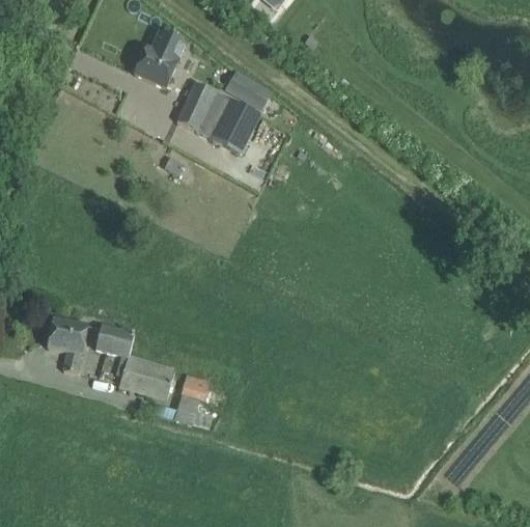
[(135,74),(166,88),(186,45),(160,32),(152,50),(147,48),(135,74)]
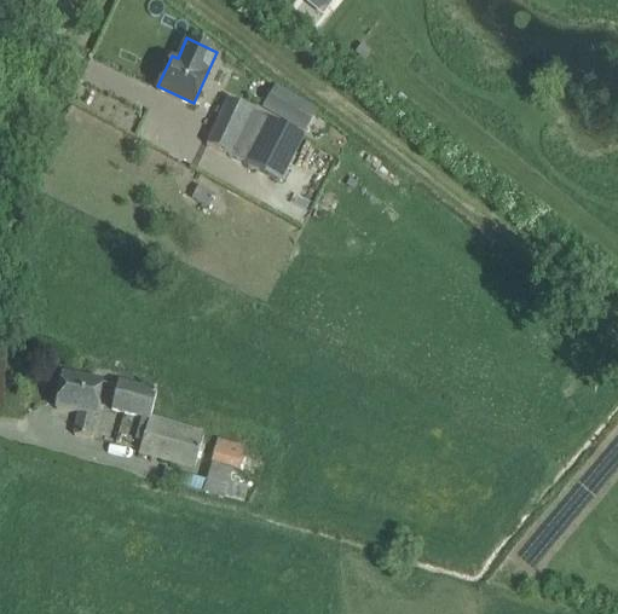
[(305,131),(316,110),(279,88),(267,108),(305,131)]
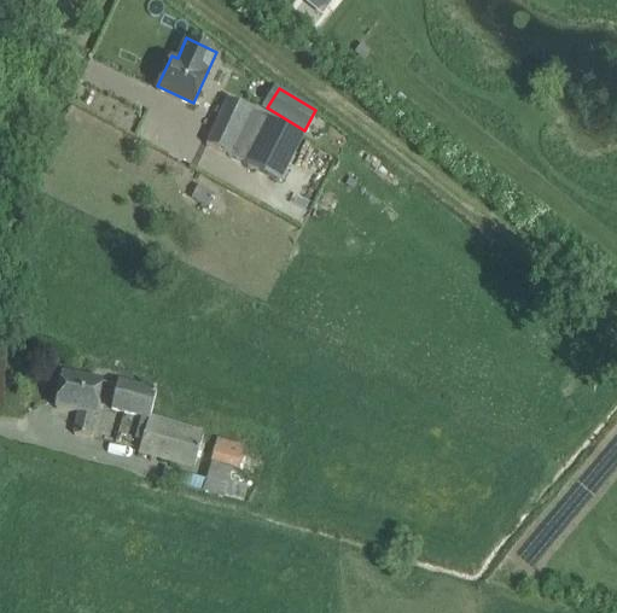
[(227,97),(207,141),(244,159),(266,114),(227,97)]
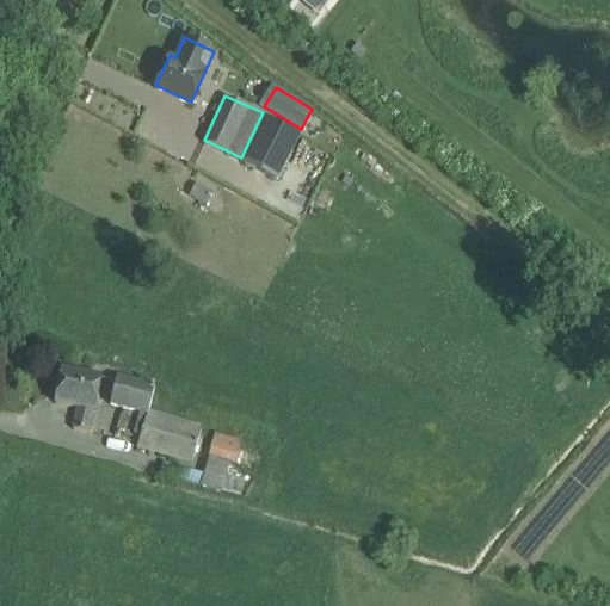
[(276,174),(299,131),(269,116),(246,160),(276,174)]
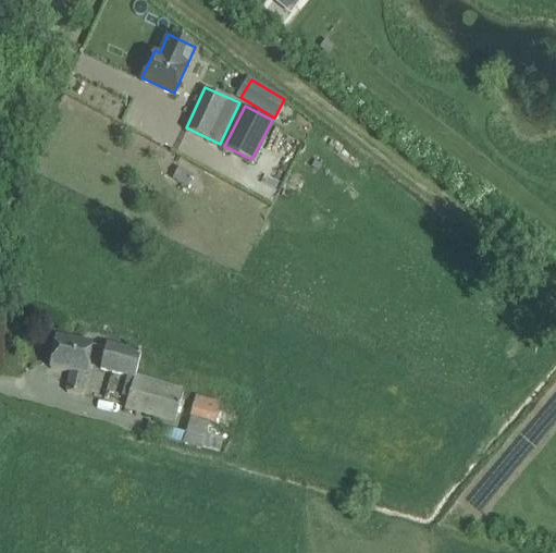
[(68,389),(83,392),(91,342),(57,335),(51,365),(71,369),(68,389)]
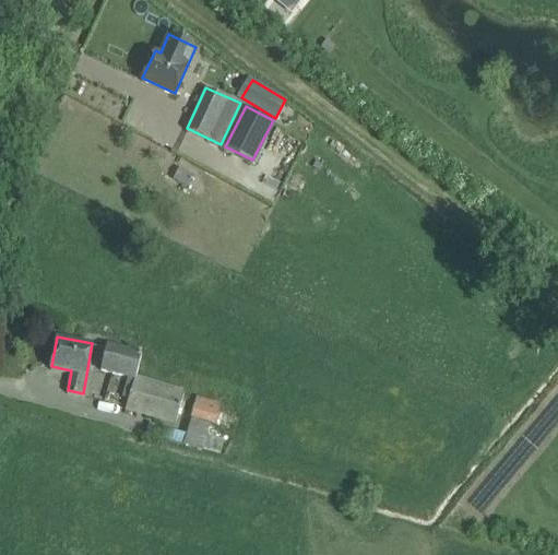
[(101,367),(129,374),(135,376),(142,352),(107,343),(101,367)]
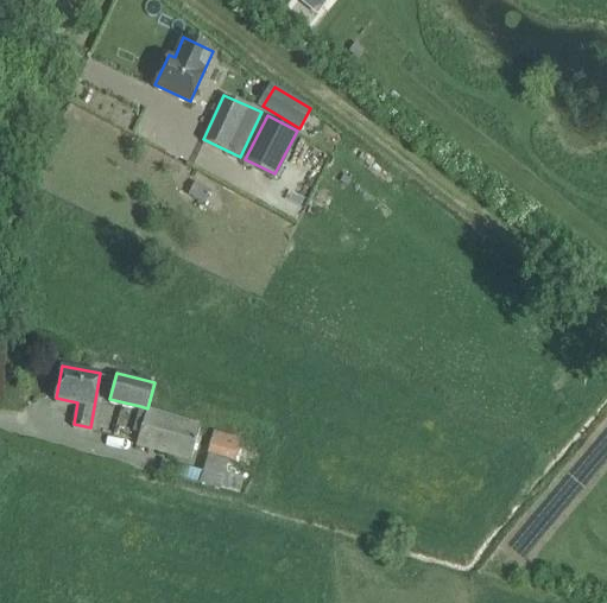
[(201,424),(147,408),(140,406),(134,425),(140,426),(137,440),(191,456),(201,424)]
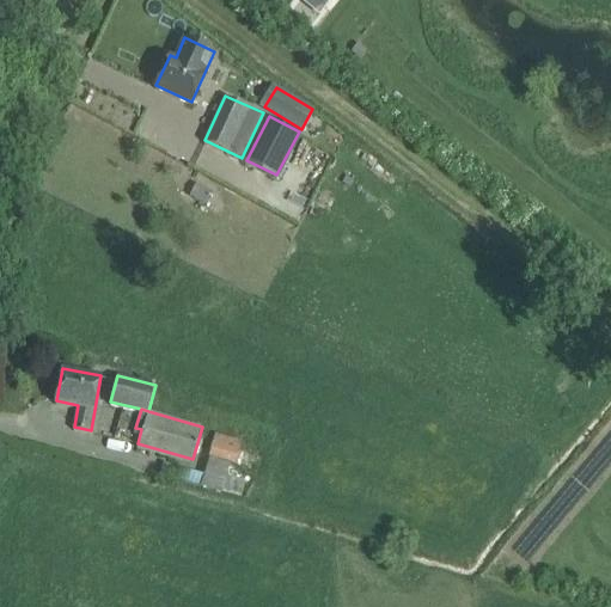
[(215,430),(208,453),(237,461),(244,439),(215,430)]
